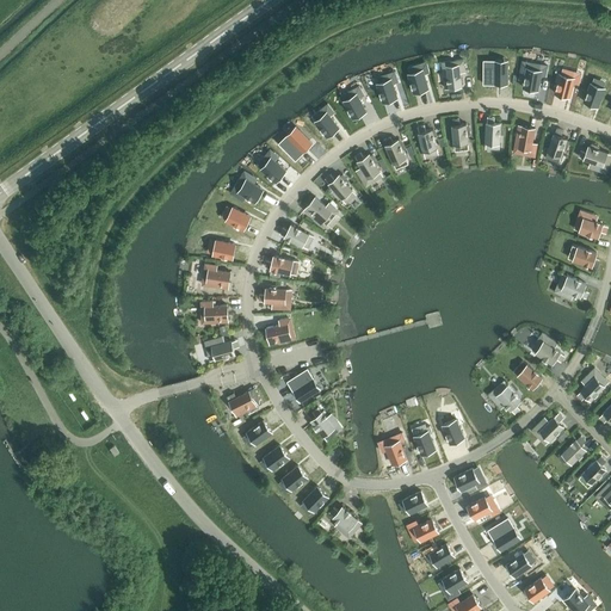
[(495,62),(485,62),(485,85),(507,85),(507,67),(495,67),(495,62)]
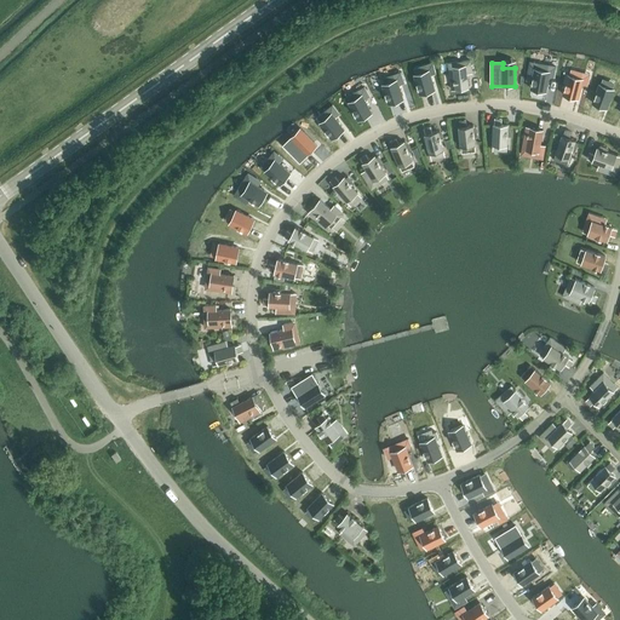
[(468,73),(472,73),(471,64),(449,68),(452,90),(469,87),(468,73)]
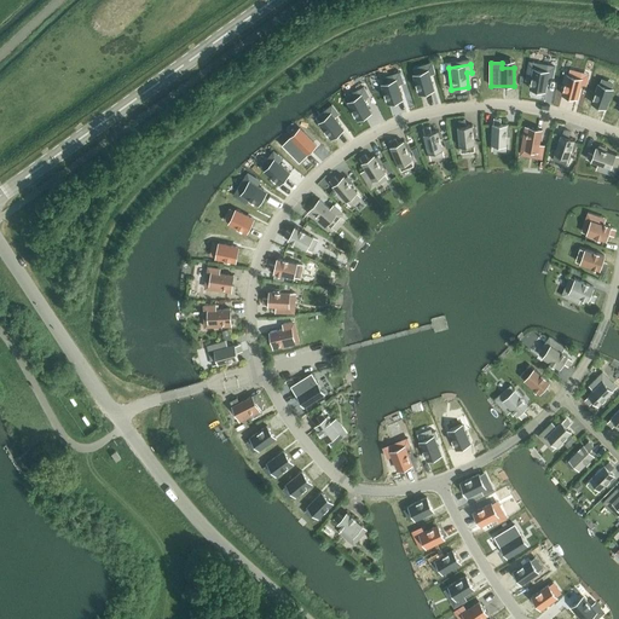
[(534,69),(531,88),(545,91),(548,71),(534,69)]
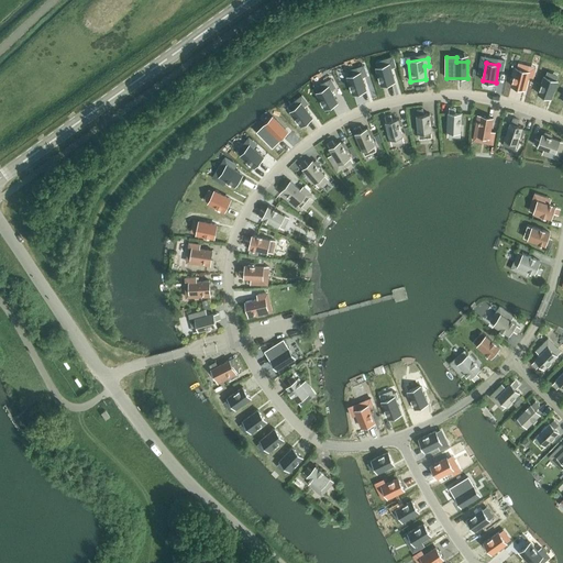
[(389,64),(376,68),(382,86),(395,81),(389,64)]
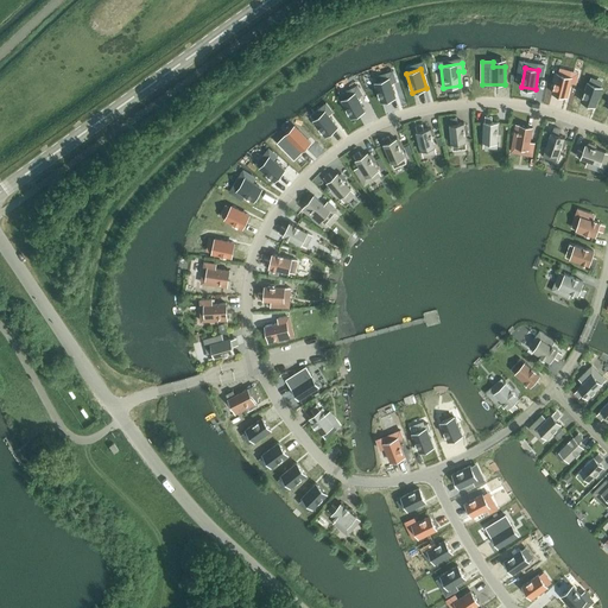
[(557,74),(552,93),(567,96),(571,77),(557,74)]
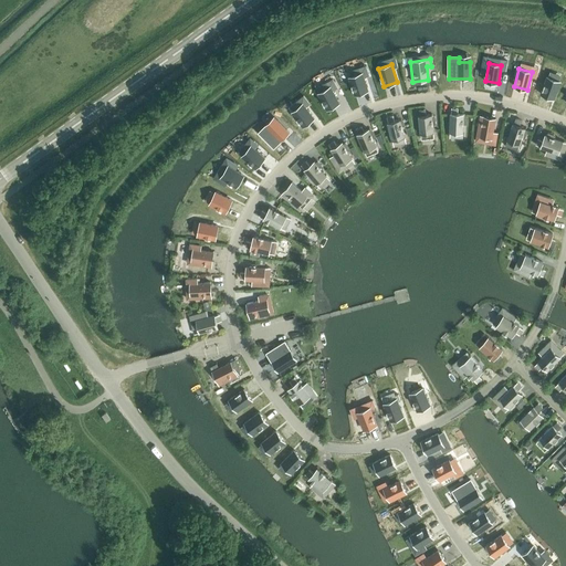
[(363,73),(349,77),(355,95),(368,91),(363,73)]
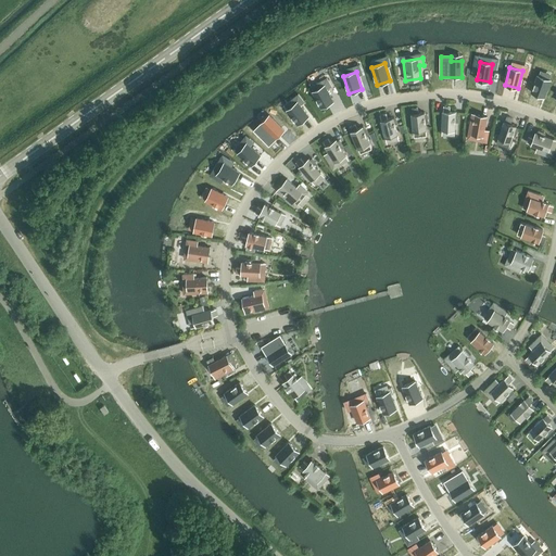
[(538,76),(532,92),(544,97),(551,80),(538,76)]
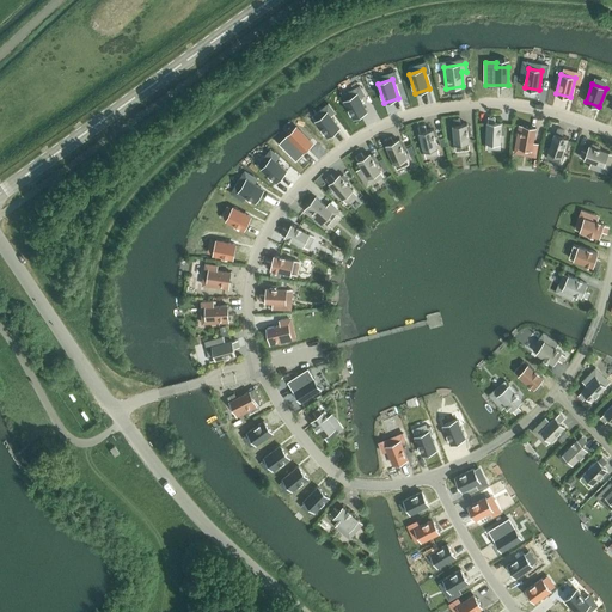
[(357,95),(344,101),(354,118),(367,111),(357,95)]
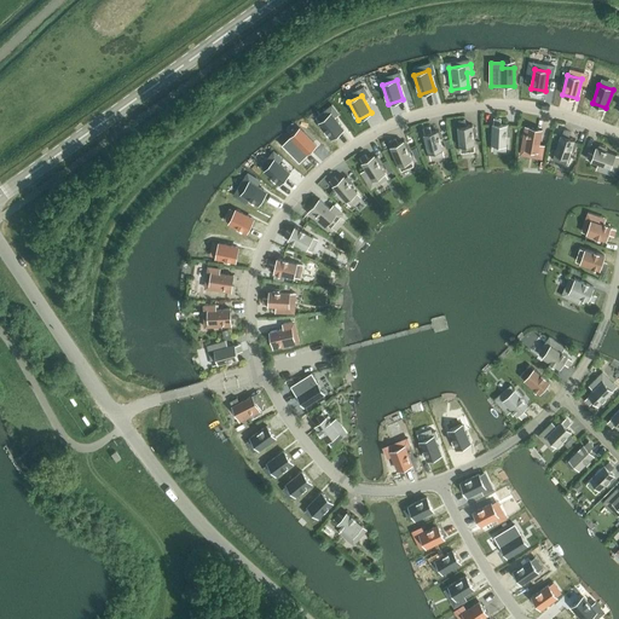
[(331,114),(319,122),(320,123),(333,138),(343,129),(331,114)]
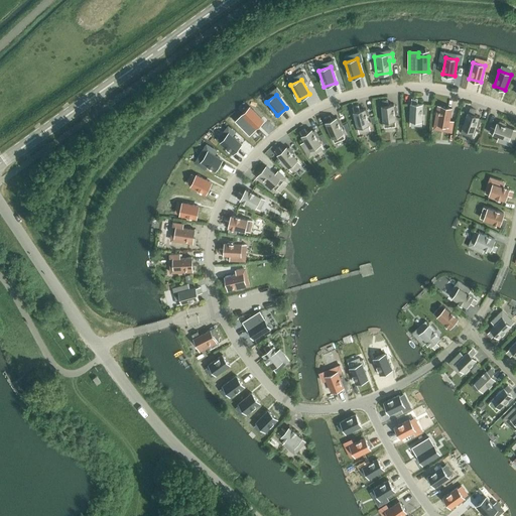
[(411,104),(410,121),(422,121),(423,105),(411,104)]
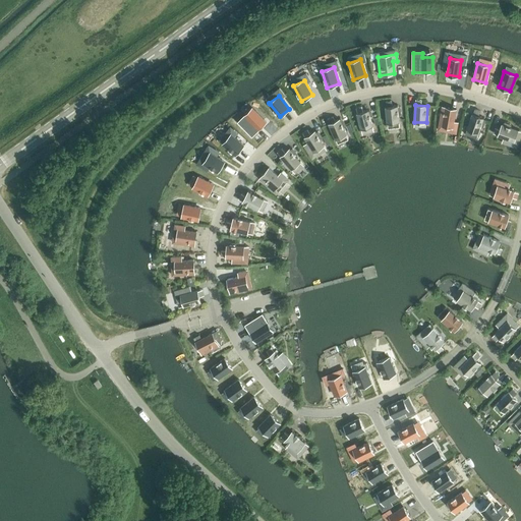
[(386,107),(387,123),(399,122),(398,106),(386,107)]
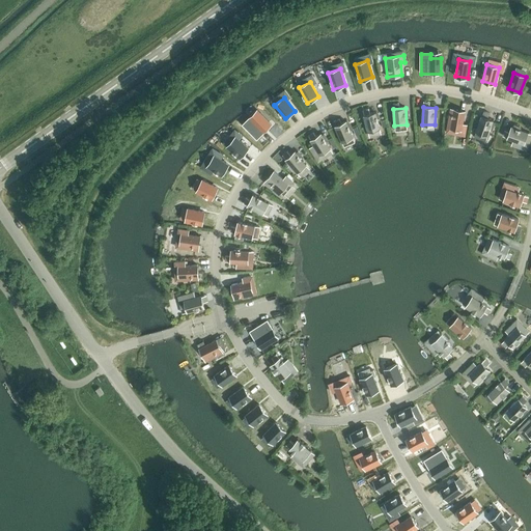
[(463,123),(465,111),(450,109),(447,128),(466,131),(467,124),(463,123)]
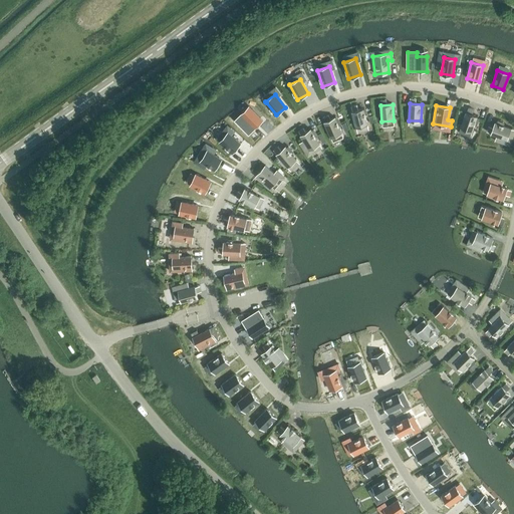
[(352,111),(356,127),(367,124),(363,108),(352,111)]
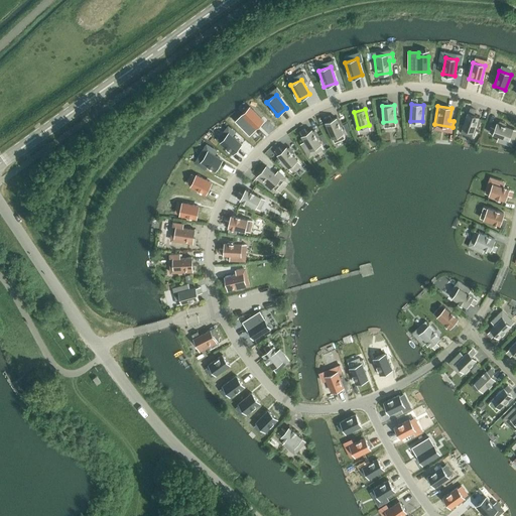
[(243,115),(237,121),(250,135),(264,121),(253,110),(246,118),(243,115)]
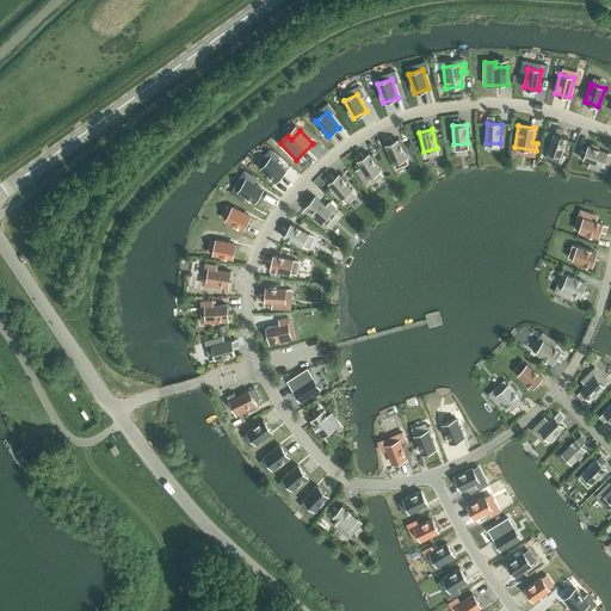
[(547,152),(561,156),(567,139),(554,134),(547,152)]
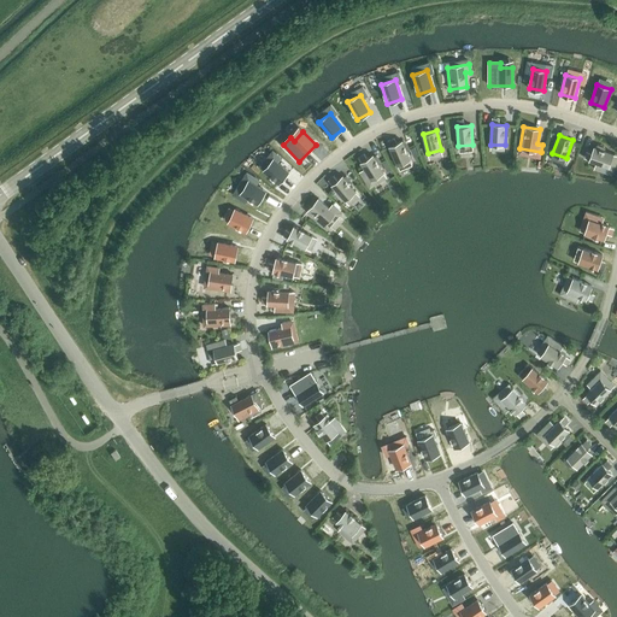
[(403,141),(389,147),(398,165),(411,159),(403,141)]
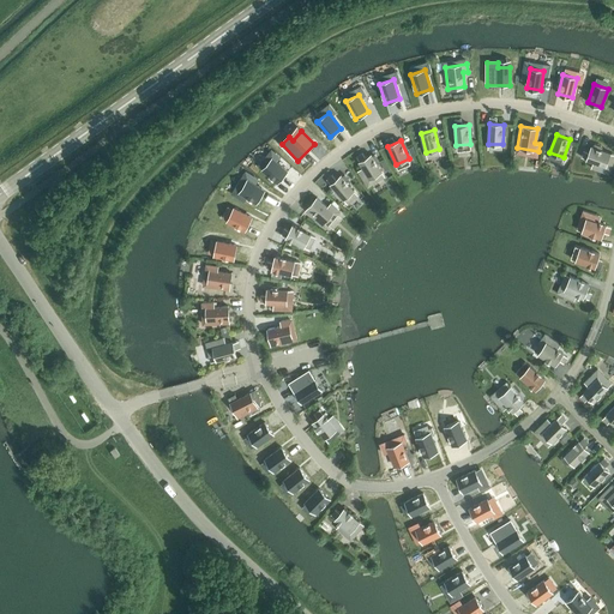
[(591,146),(587,161),(606,167),(611,154),(591,146)]
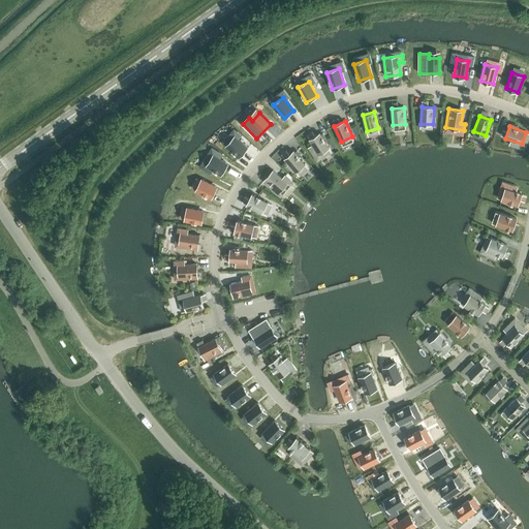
[(309,139),(318,154),(330,148),(320,133),(315,136),(309,139)]
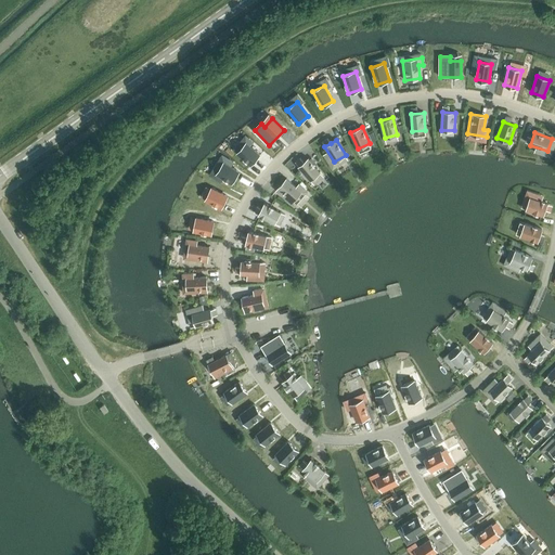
[(246,143),(237,153),(252,165),(260,155),(246,143)]
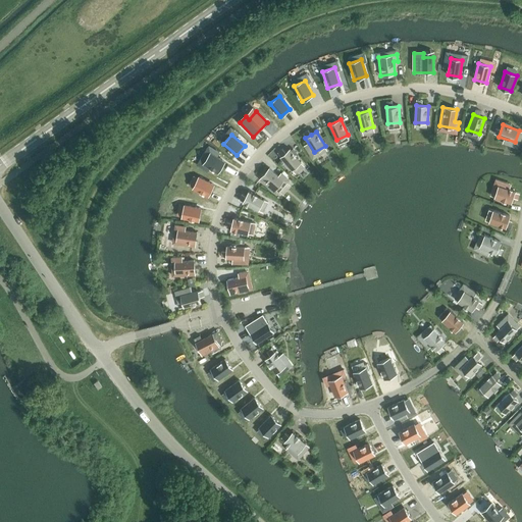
[(290,149),(280,157),(292,170),(301,162),(290,149)]
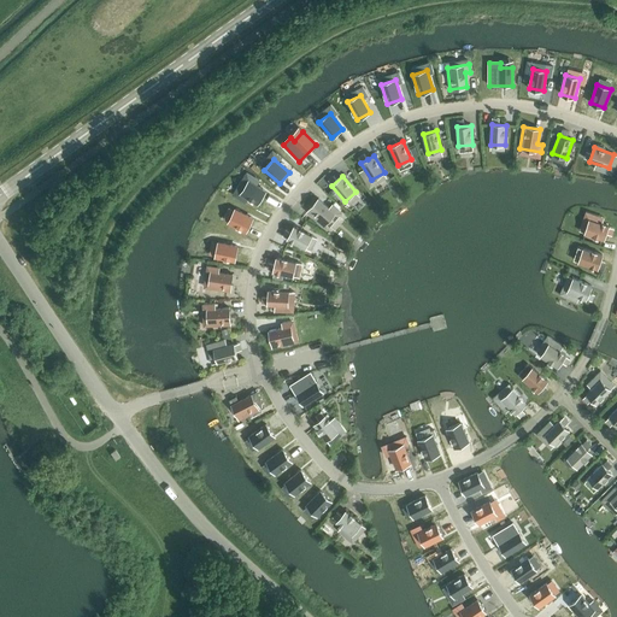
[(248,181),(241,193),(258,204),(266,192),(248,181)]
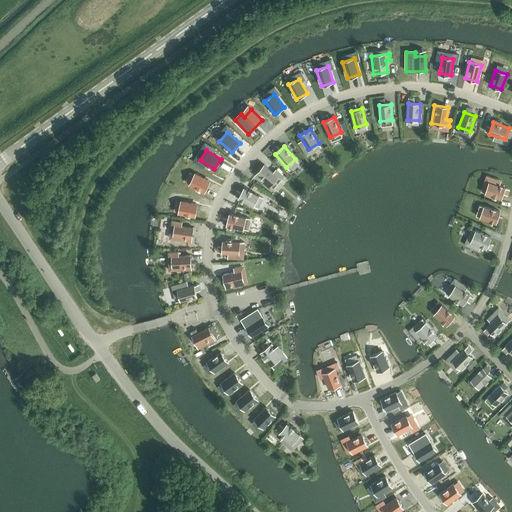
[(255,176),(269,188),(281,174),(276,170),(273,173),(264,165),(255,176)]
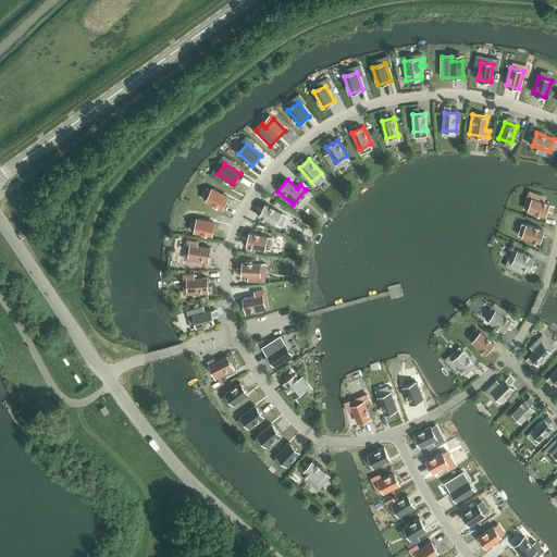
[(212,189),(207,200),(223,209),(229,197),(212,189)]
